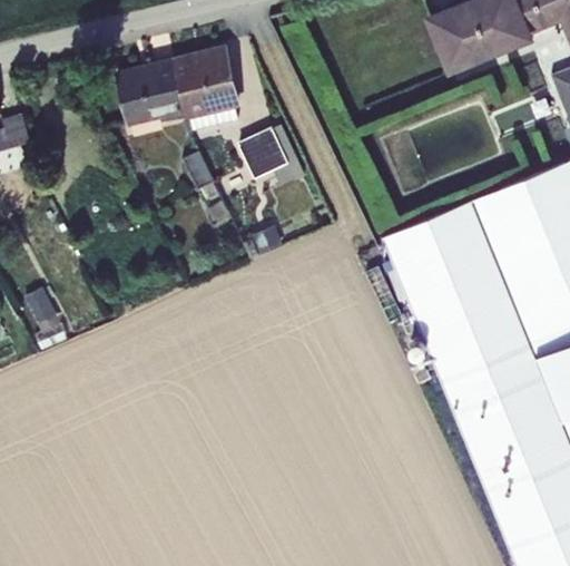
[(480,0),(431,20),(452,75),(536,41),(533,36),(530,38),(512,0),(480,0)]
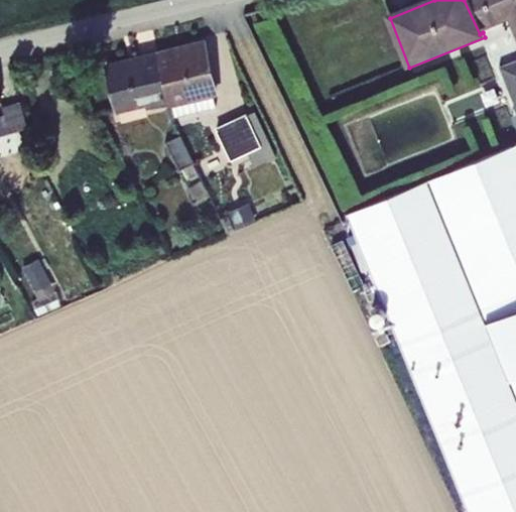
[(515,0),(464,0),(480,34),(483,32),(508,22),(515,42),(515,0)]
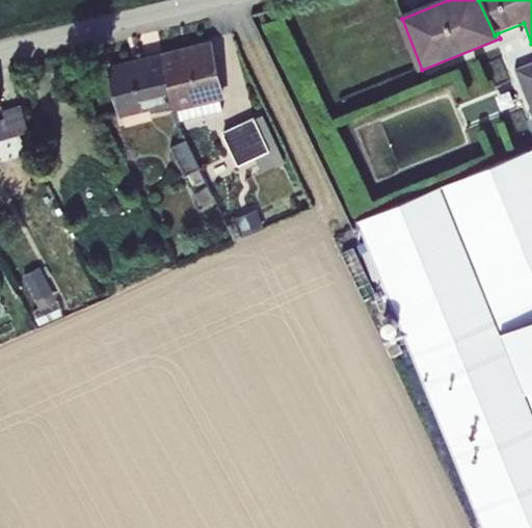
[(162,59),(175,109),(176,112),(178,112),(180,124),(222,113),(220,102),(223,101),(211,48),(162,59)]
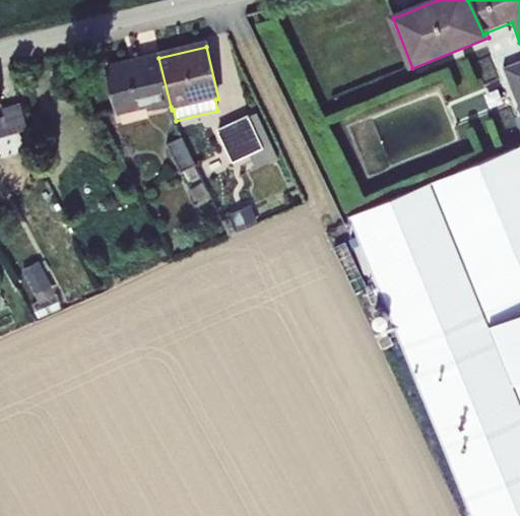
[(158,58),(107,70),(117,117),(146,110),(147,113),(171,107),(158,58)]
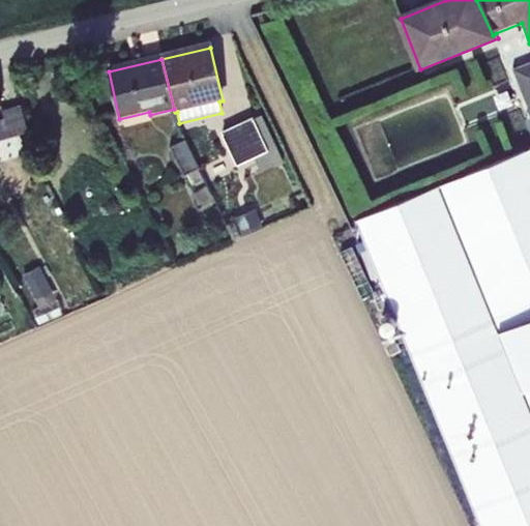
[(529,63),(513,70),(529,113),(529,63)]
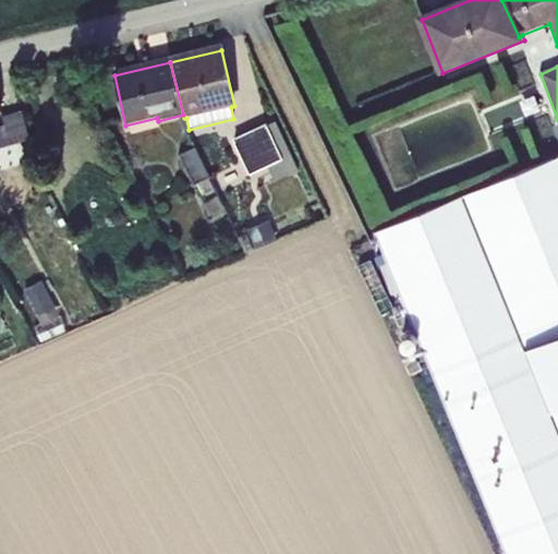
[(0,149),(29,141),(22,112),(1,119),(4,128),(0,128),(0,149)]
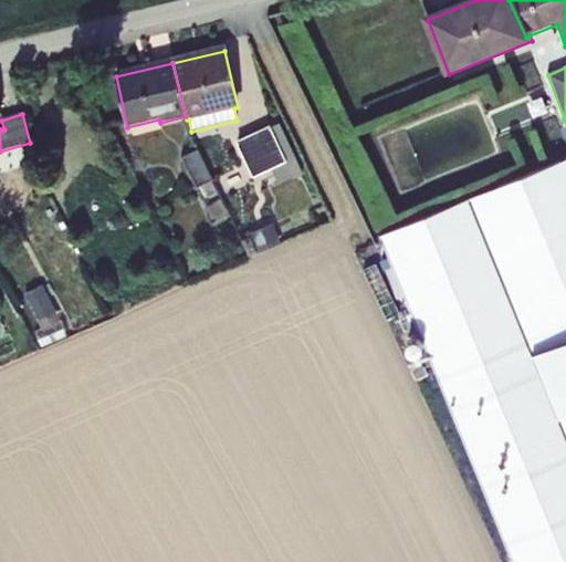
[(269,128),(238,144),(253,178),(271,169),(279,187),(303,175),(280,125),(270,129),(269,128)]
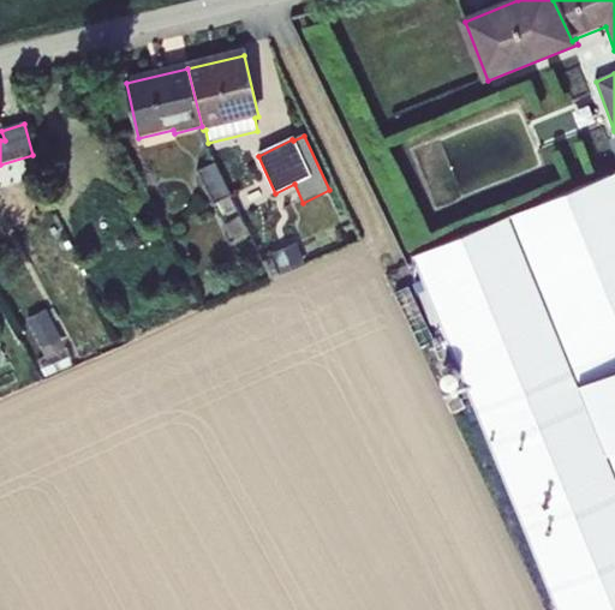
[(215,165),(198,173),(214,205),(216,204),(224,217),(236,211),(230,198),(231,197),(215,165)]
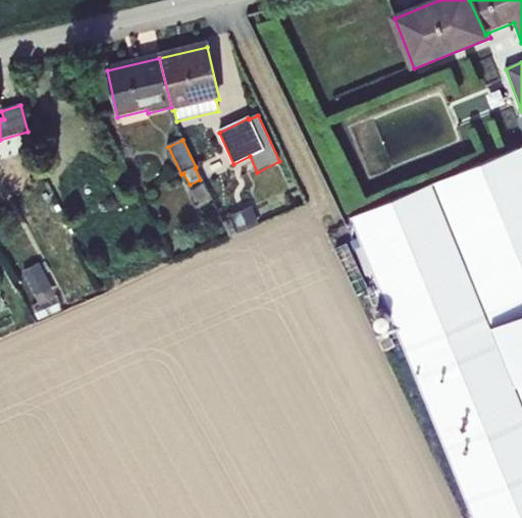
[(521,148),(351,216),(473,517),(521,517),(521,396),(517,383),(521,380),(521,148)]
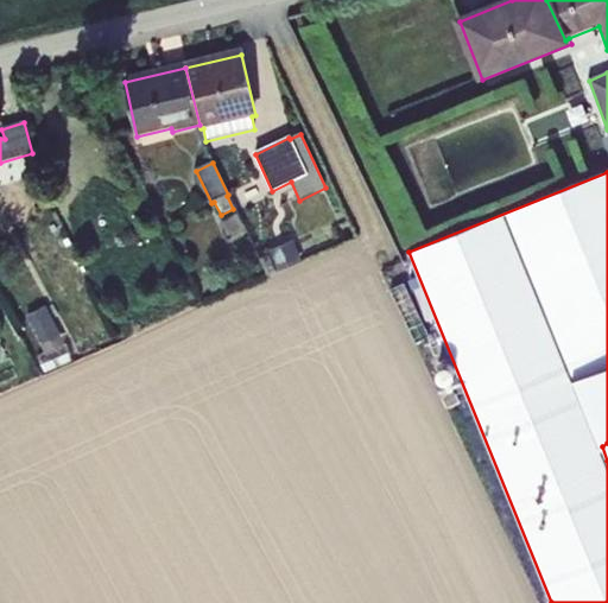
[(238,215),(220,224),(227,239),(245,230),(238,215)]
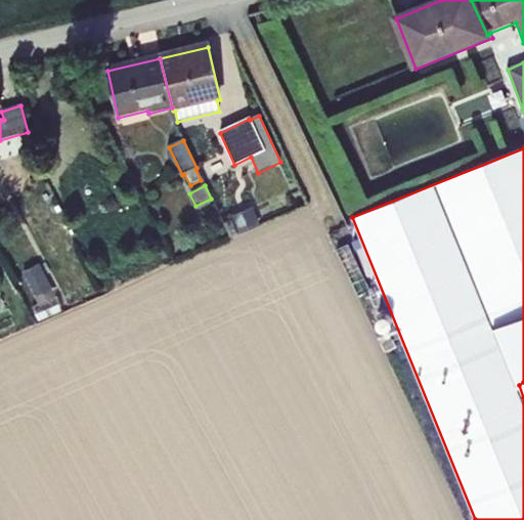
[(253,208),(232,217),(239,235),(260,226),(253,208)]
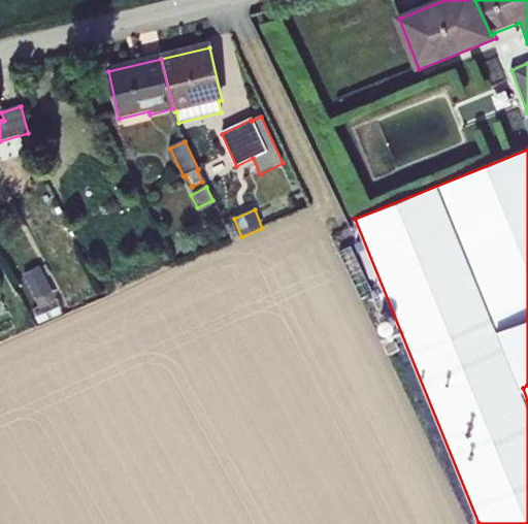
[(38,307),(55,298),(39,268),(23,277),(38,307)]
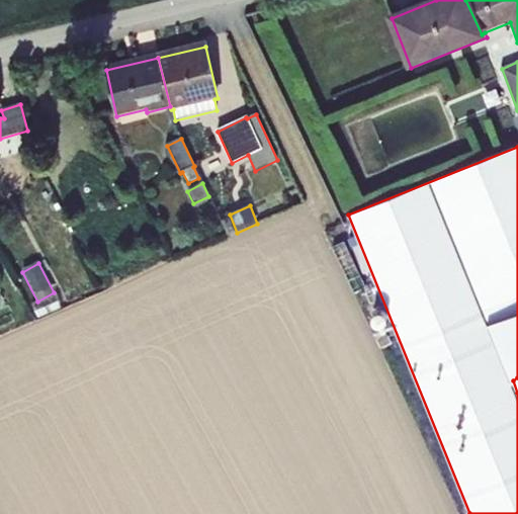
[(56,295),(31,306),(37,320),(62,309),(56,295)]
